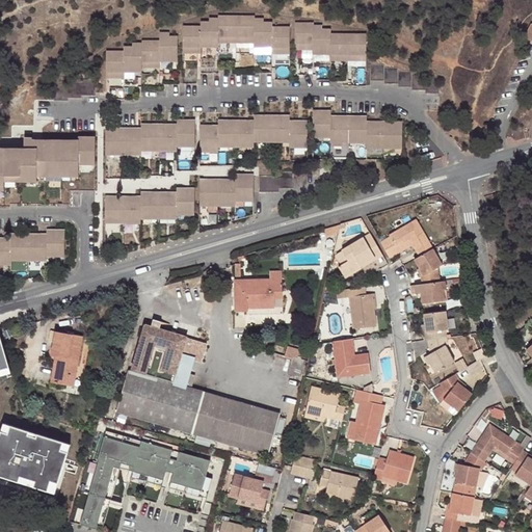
[(289,52),(289,27),(272,27),(272,23),(263,23),(263,20),(254,19),(254,17),(218,17),(218,19),(210,19),(210,22),(201,22),(201,27),(183,27),(183,50),(201,50),(201,47),(218,47),(218,43),(218,40),(236,40),(254,41),(254,44),(254,47),(271,47),(271,51),(289,52)]
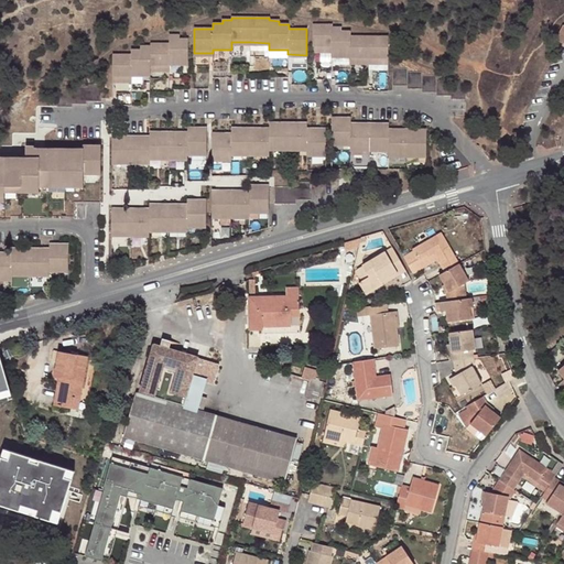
[(350,62),(388,62),(388,36),(350,36),(350,31),(342,31),(342,28),(332,26),(332,25),(313,24),(313,50),(332,51),(332,54),(332,57),(350,57),(350,62)]
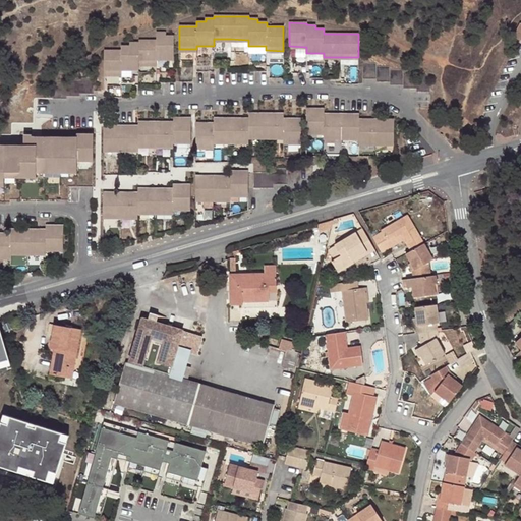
[(166,33),(156,33),(156,41),(139,41),(139,43),(130,43),(130,46),(121,46),(121,51),(104,51),(104,74),(121,74),(121,69),(138,70),(139,67),(139,63),(156,64),(156,60),(173,60),(173,37),(166,36),(166,33)]
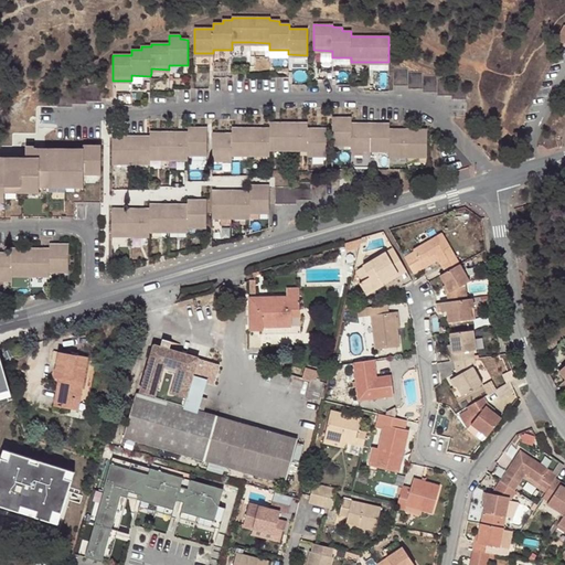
[(308,65),(307,56),(291,57),(291,66),(308,65)]
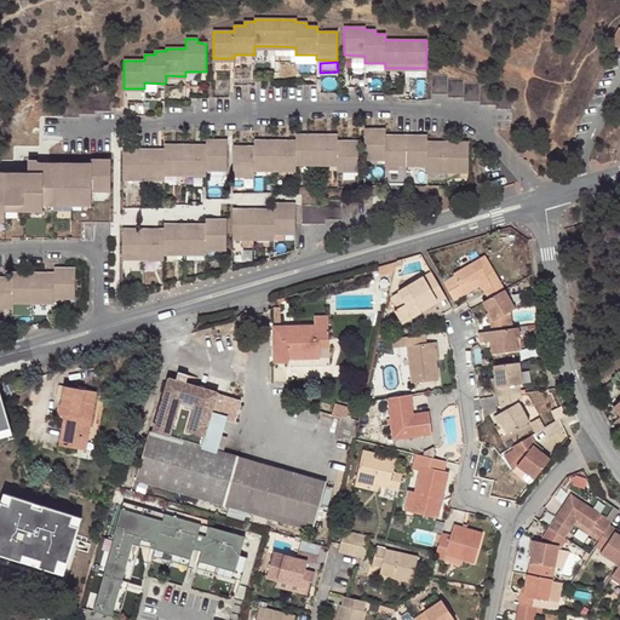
[(515,109),(515,91),(499,91),(499,87),(482,86),(482,82),(465,82),(465,79),(449,79),(449,75),(434,75),(434,95),(449,95),(449,98),(465,98),(465,101),(482,102),(482,105),(499,105),(499,109),(515,109)]
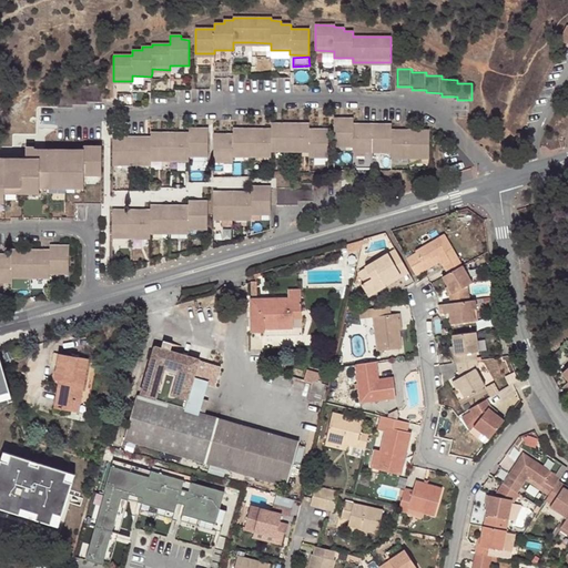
[(87,102),(101,102),(102,84),(87,84),(87,88),(73,87),(72,90),(58,90),(57,107),(72,107),(72,104),(87,105),(87,102)]
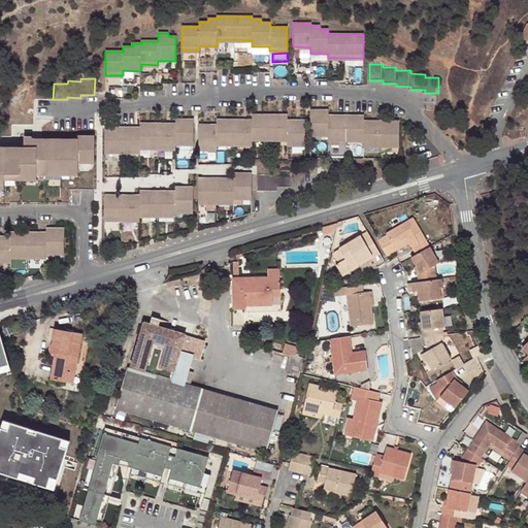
[(329,110),(311,110),(311,135),(329,136),(329,141),(364,141),(364,146),(399,146),(400,122),(364,122),(364,117),(329,117),(329,110)]
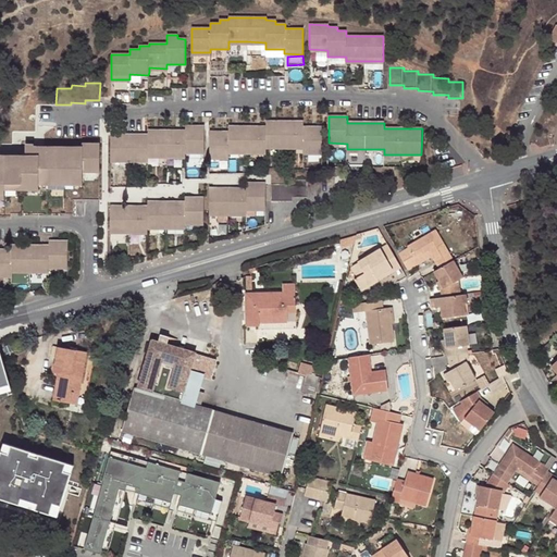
[(229,133),(210,132),(210,159),(229,159),(229,153),(265,153),(267,148),(304,149),(304,153),(322,153),(322,128),(304,127),(304,122),(267,122),(267,127),(229,127),(229,133)]
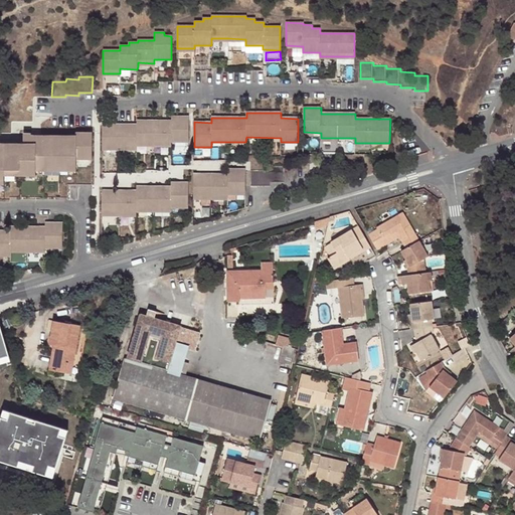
[(103,149),(137,149),(137,145),(171,145),(171,142),(188,142),(189,118),(172,117),(172,122),(137,121),(137,125),(103,125),(103,149)]
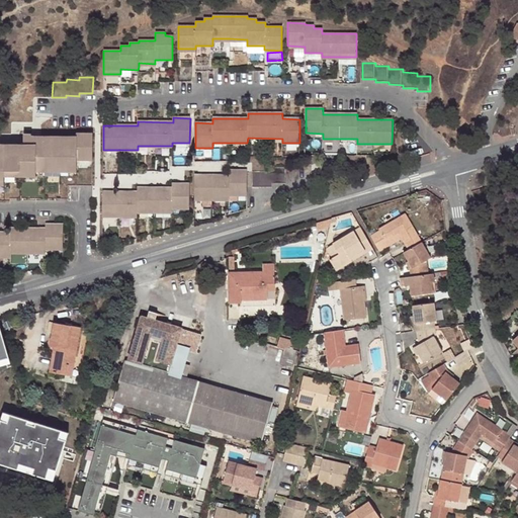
[(0,201),(10,201),(10,199),(69,199),(69,185),(92,185),(92,135),(76,134),(76,141),(42,141),(42,146),(31,146),(23,146),(0,146),(0,201)]
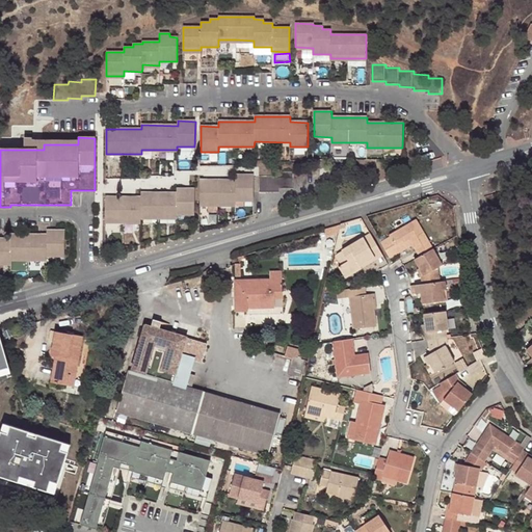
[(294,171),(281,171),(281,177),(260,177),(260,192),(280,192),(280,188),(293,188),(294,171)]
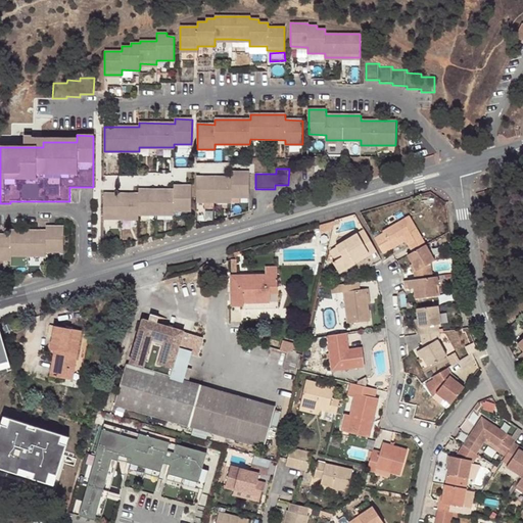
[(250,174),(233,174),(232,178),(197,178),(196,202),(232,202),(232,197),(249,197),(250,174)]
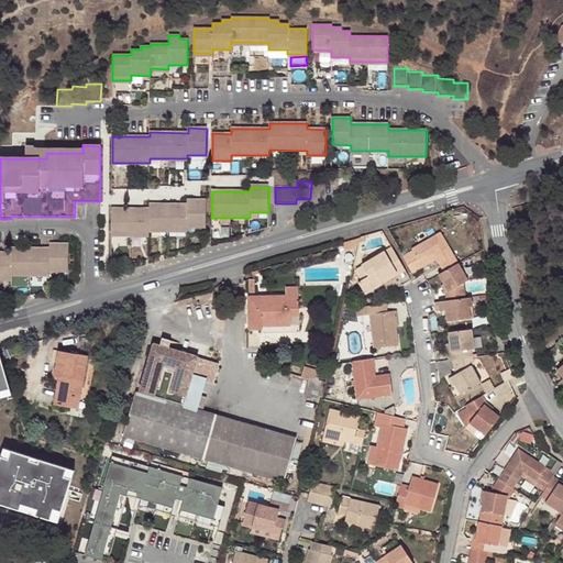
[(111,209),(111,235),(148,235),(148,231),(187,231),(187,227),(205,227),(206,200),(187,200),(187,205),(148,205),(148,209),(111,209)]
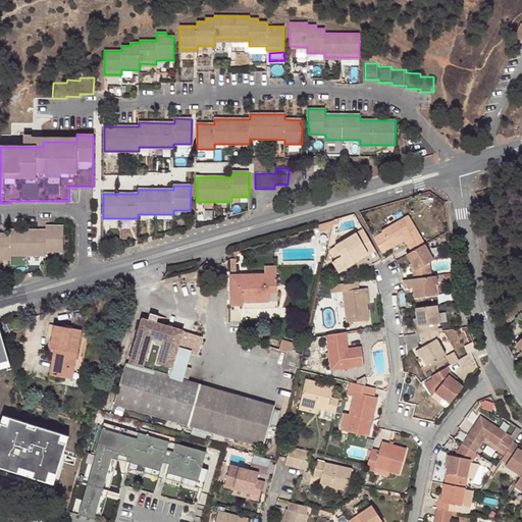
[(405,239),(412,251),(424,244),(408,215),(381,230),(383,232),(374,238),(382,252),(405,239)]
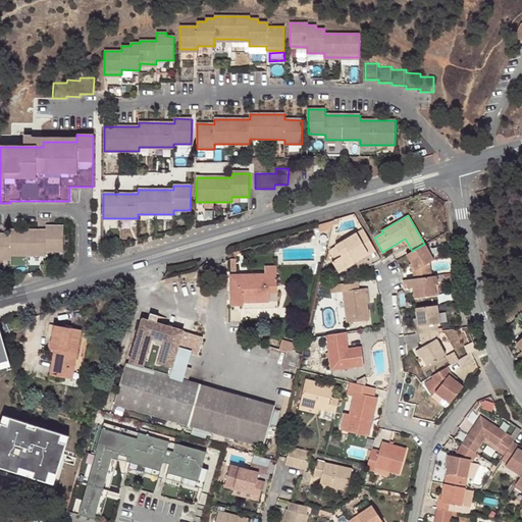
[(317,230),(332,226),(333,220),(319,224),(317,230)]
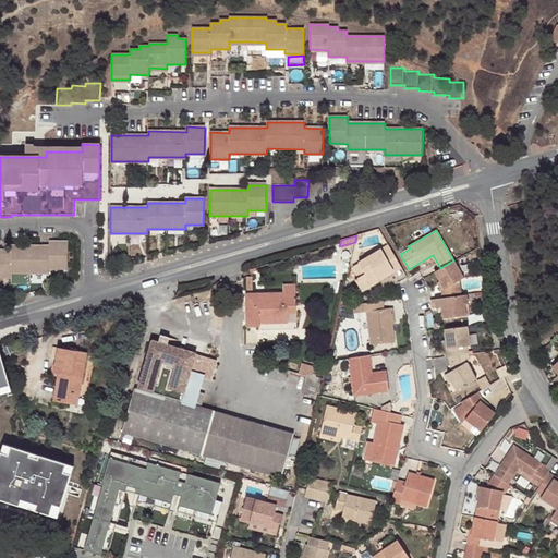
[(49,242),(49,246),(48,268),(68,268),(68,242),(49,242)]
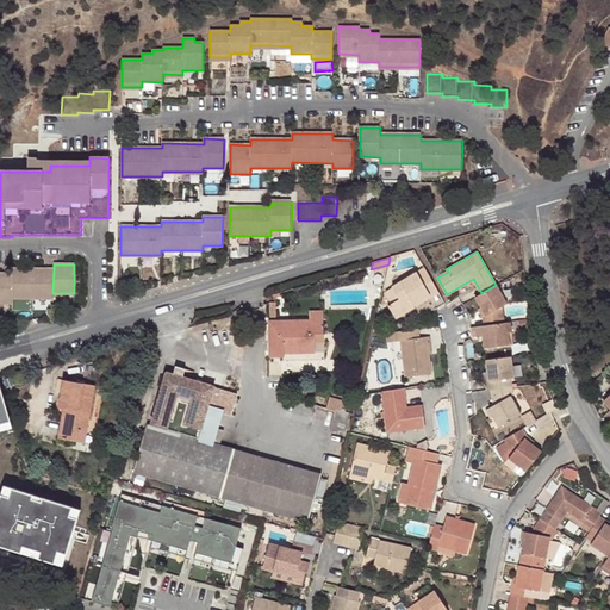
[(436,287),(424,267),(392,286),(392,287),(385,291),(392,303),(388,305),(396,317),(414,306),(412,304),(430,294),(428,292),(436,287)]
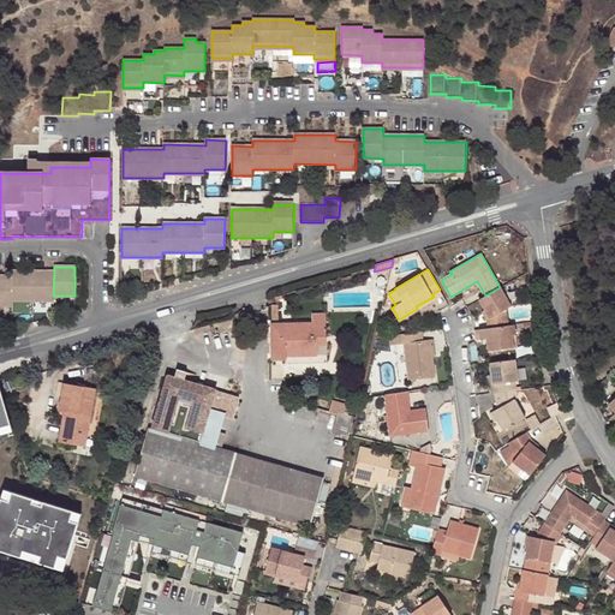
[(12,276),(0,276),(0,305),(12,305),(12,300),(53,300),(53,296),(54,272),(13,272),(12,276)]
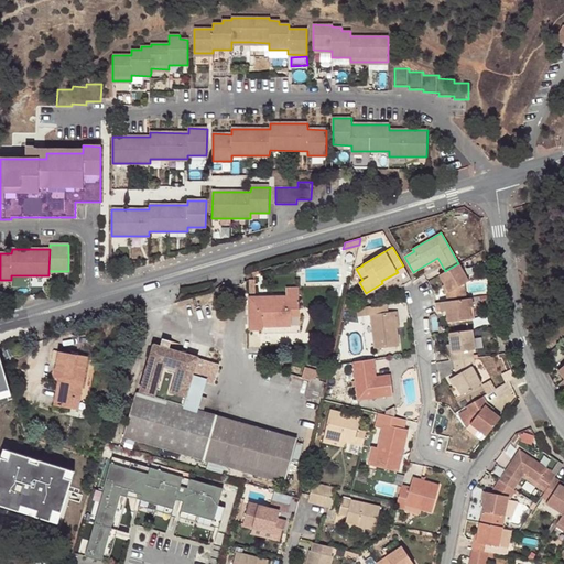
[(458,263),(445,271),(440,274),(445,284),(448,291),(446,292),(447,301),(466,299),(464,283),(469,281),(458,263)]
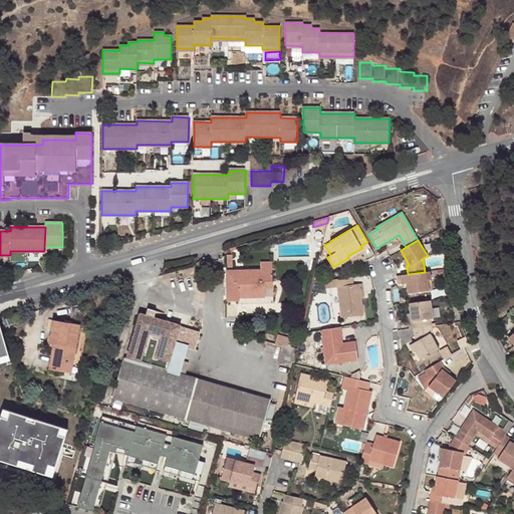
[(347,256),(348,258),(369,246),(367,242),(360,246),(362,248),(347,256)]
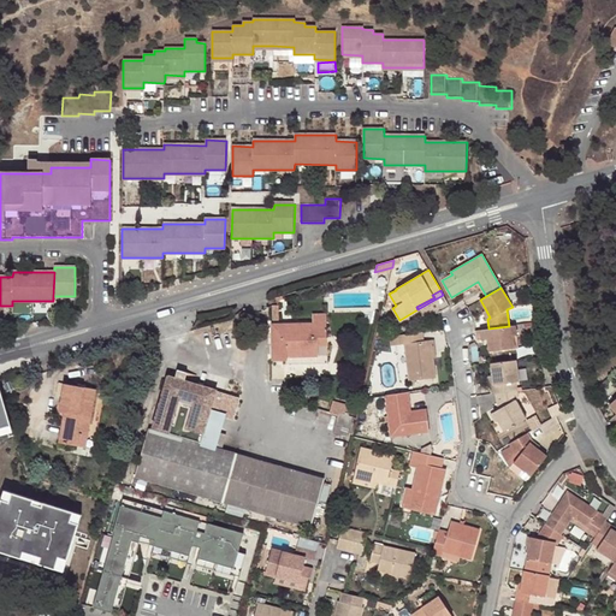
[(271,324),(272,359),(286,359),(286,354),(286,350),(304,350),(304,354),(318,354),(317,343),(317,336),(325,336),(325,312),(311,313),(312,323),(271,324)]
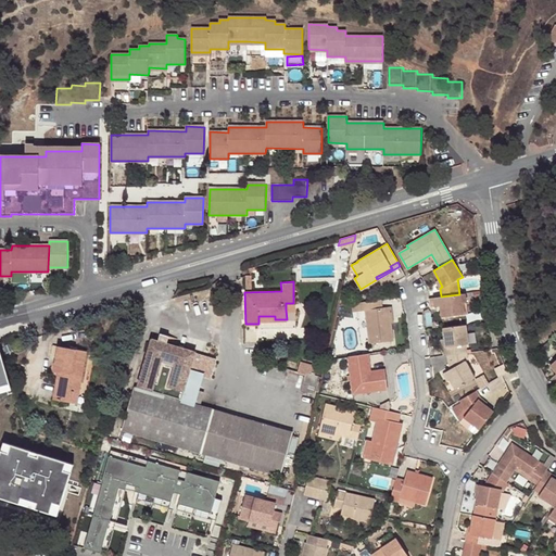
[(465,293),(459,294),(441,297),(430,299),(431,307),(437,306),(440,305),(440,308),(441,317),(465,314),(463,302),(466,302),(465,293)]
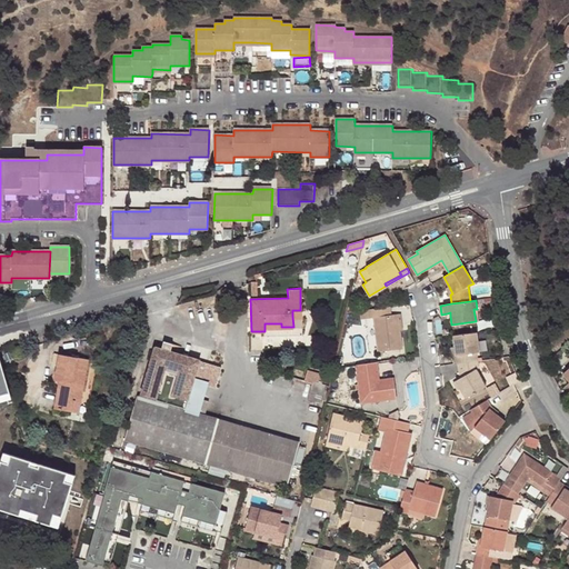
[(402,348),(398,313),(390,315),(389,307),(367,310),(368,318),(373,317),(378,351),(402,348)]
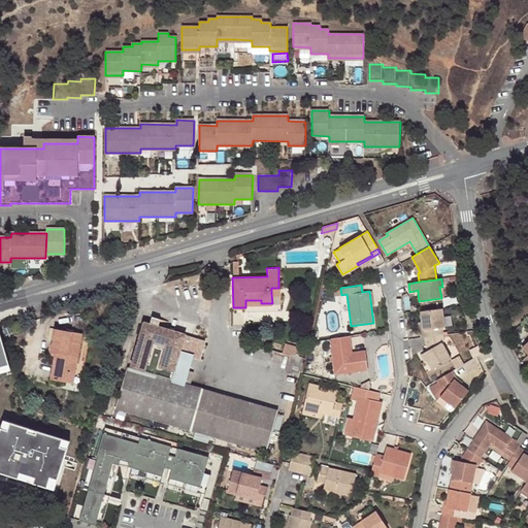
[(422,337),(426,336),(442,334),(441,327),(444,327),(442,308),(421,311),(422,322),(423,329),(421,330),(422,337)]
